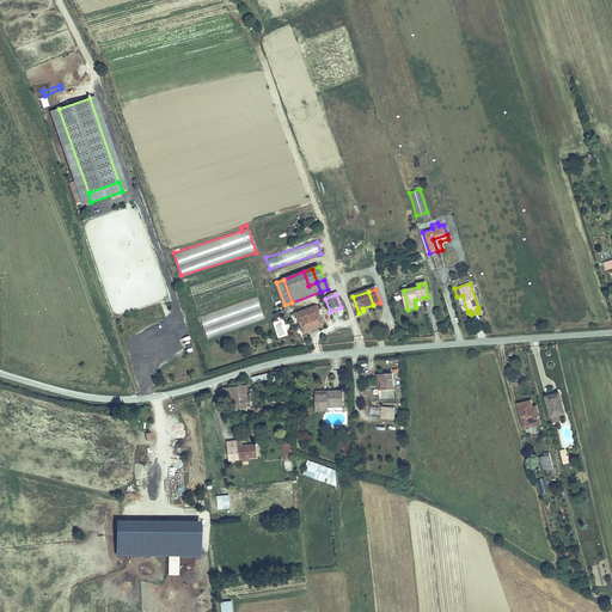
[(206,337),(263,320),(257,297),(199,314),(206,337)]
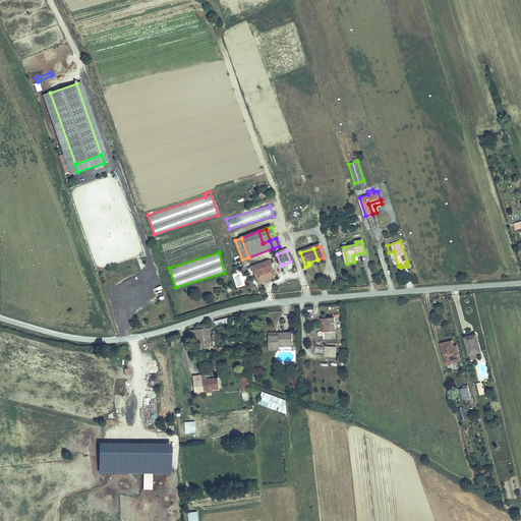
[(317,259),(308,263),(309,265),(305,267),(306,270),(313,268),(312,266),(319,263),(317,259)]
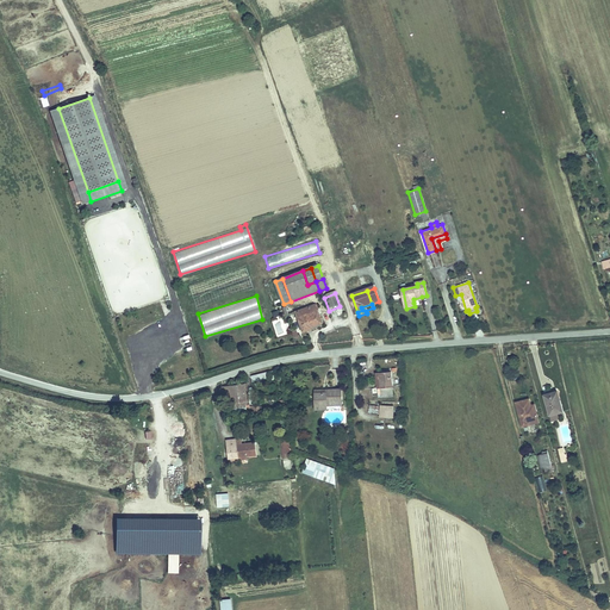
[(309,329),(322,324),(315,306),(307,309),(309,309),(310,315),(305,317),(303,311),(296,313),(303,334),(310,331),(309,329)]
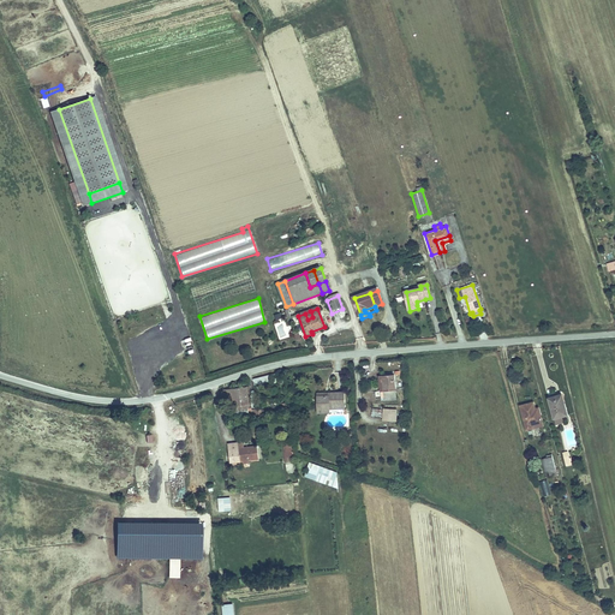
[(398,395),(395,375),(384,376),(387,398),(398,395)]
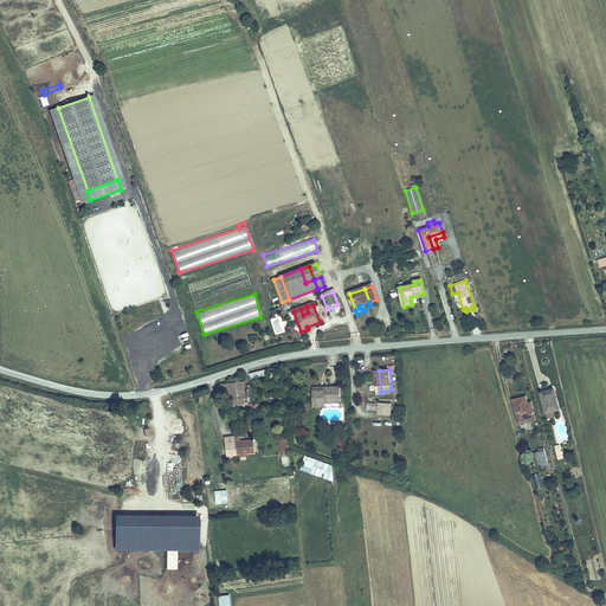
[(245,384),(223,386),(224,395),(234,394),(236,403),(246,401),(245,384)]
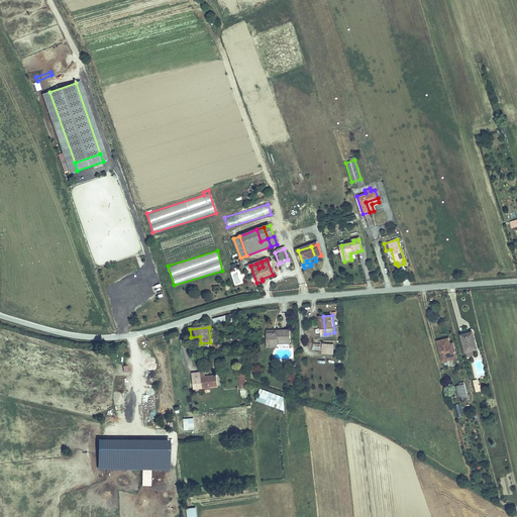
[(269,332),(270,341),(291,340),(291,329),(278,329),(278,332),(269,332)]
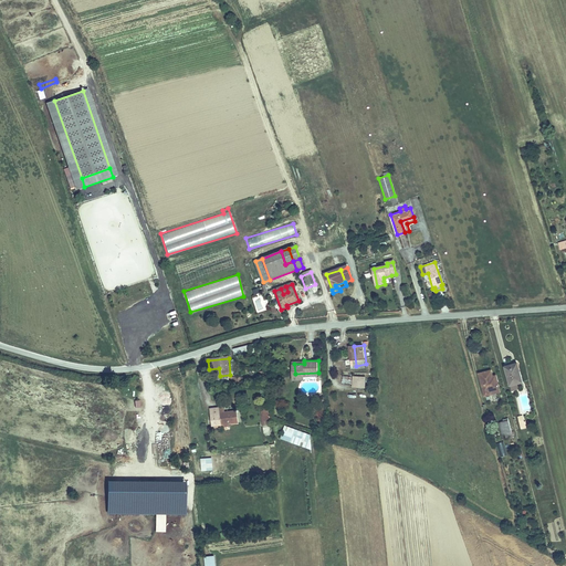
[(515,365),(504,368),(510,387),(511,387),(512,391),(520,389),(519,385),(522,384),(519,373),(517,374),(515,365)]
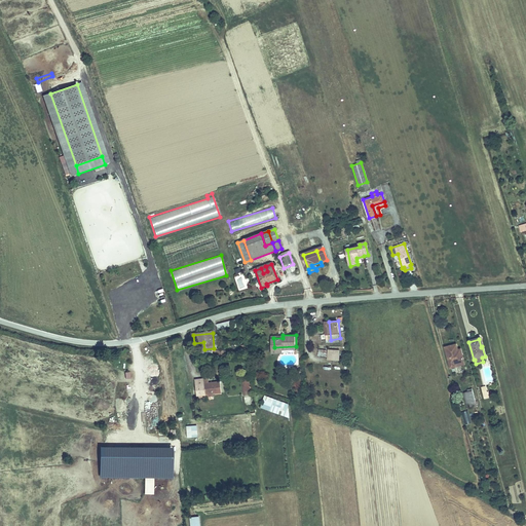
[(456,345),(445,348),(450,369),(455,368),(454,365),(463,362),(462,354),(459,355),(458,351),(456,345)]
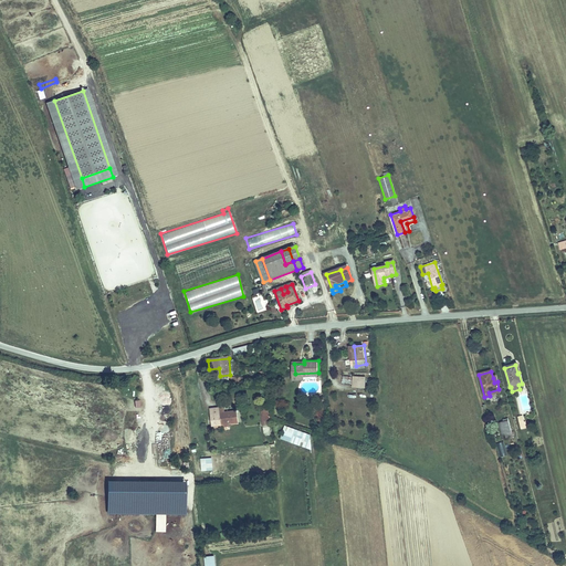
[(365,388),(365,376),(352,376),(352,388),(365,388)]
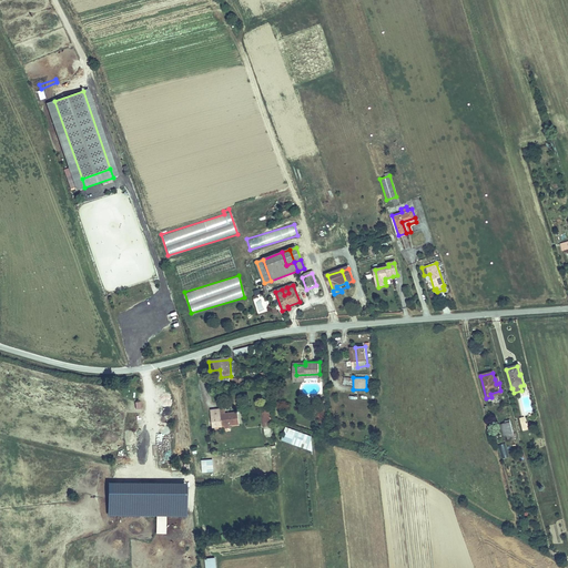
[(214,421),(214,427),(231,426),(241,425),(239,413),(226,414),(226,408),(221,409),(222,421),(214,421)]
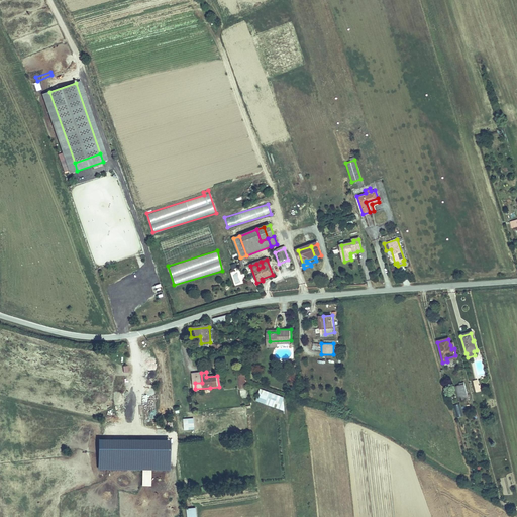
[(194,373),(195,383),(202,383),(201,373),(194,373)]
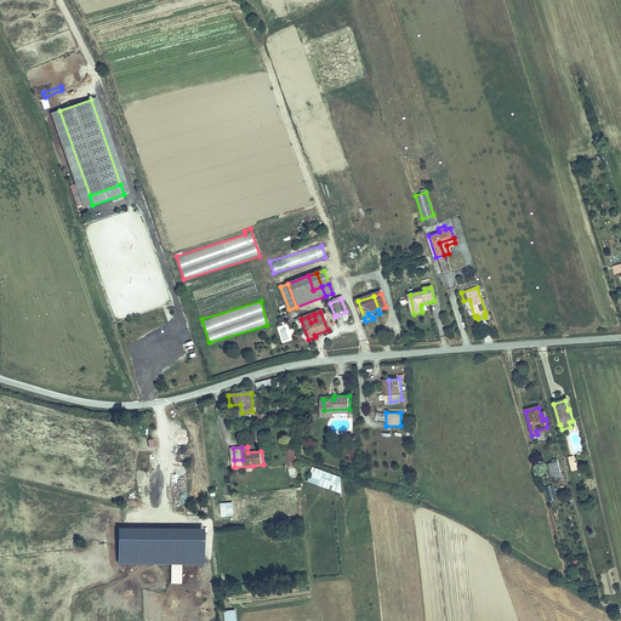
[(298,449),(289,450),(291,466),(300,465),(300,460),(298,449)]
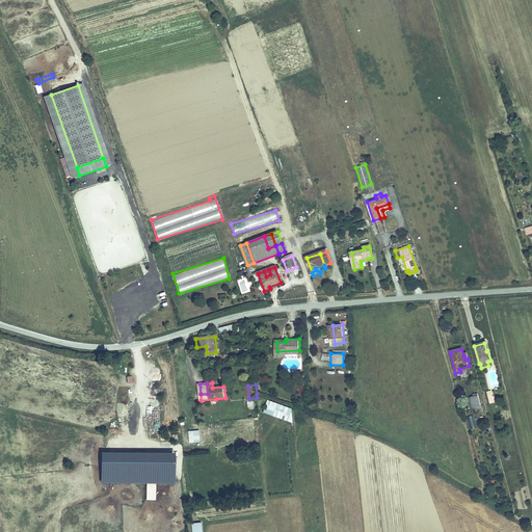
[(149,387),(153,430),(160,429),(157,387),(149,387)]
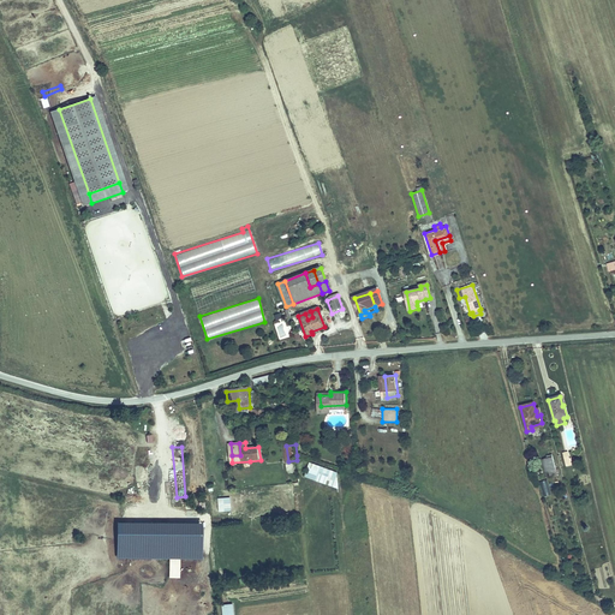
[(556,470),(553,458),(545,459),(549,471),(556,470)]
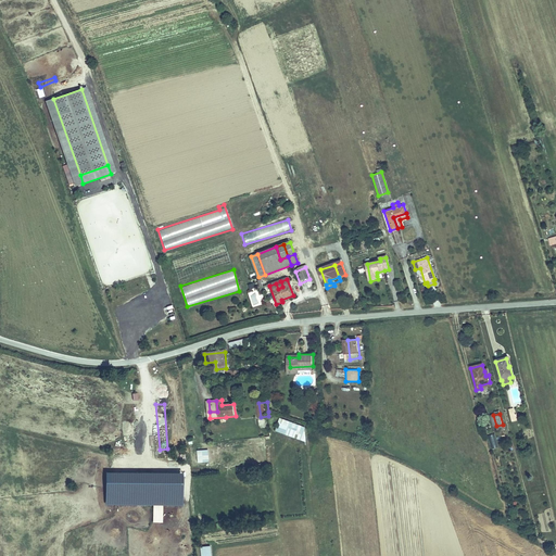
[(303,441),(307,428),(279,418),(275,431),(303,441)]
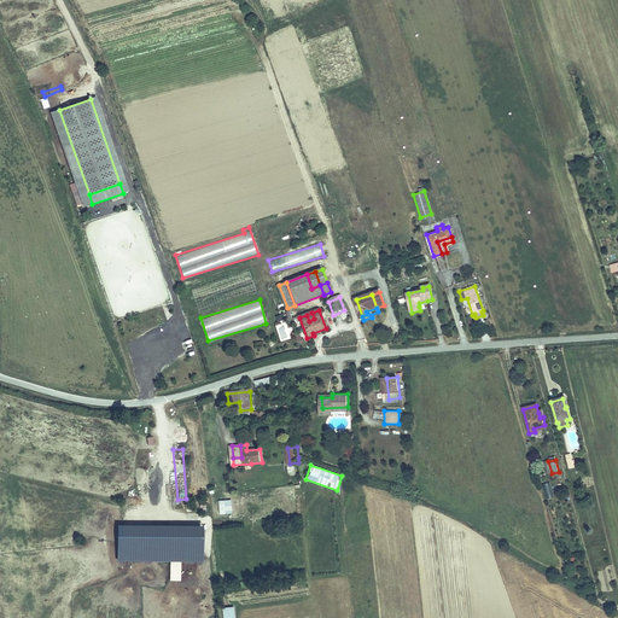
[(231,500),(219,500),(219,514),(232,514),(231,500)]
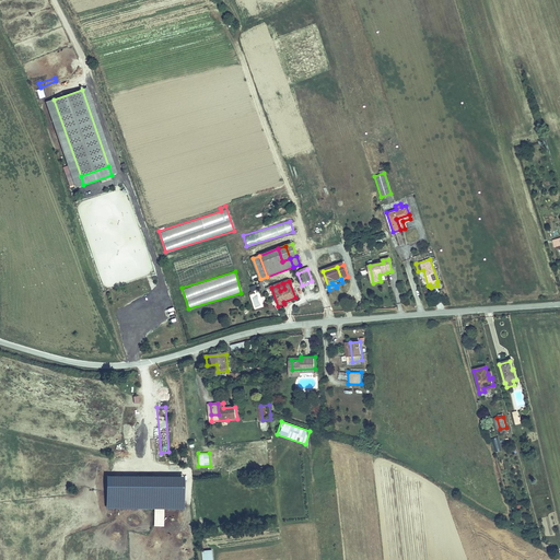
[(164,526),(165,506),(155,506),(154,526),(164,526)]
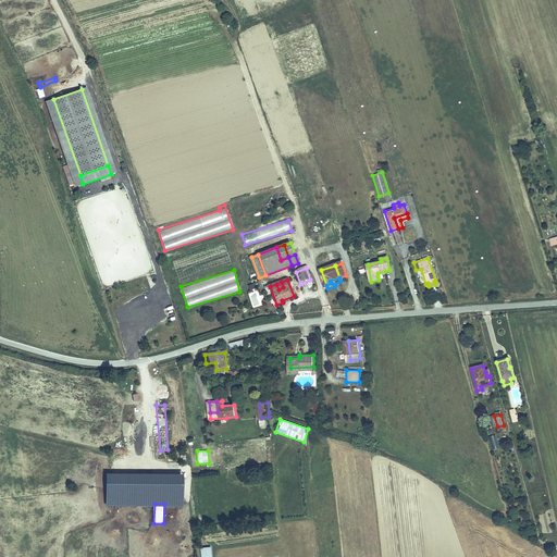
[(200,547),(200,556),(211,556),(210,546),(200,547)]
